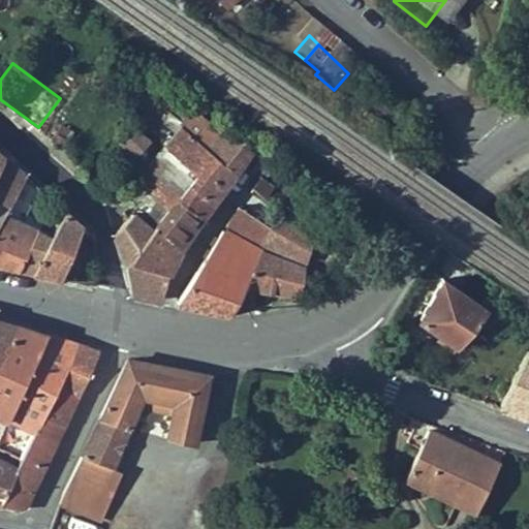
[(221,126),(197,105),(179,126),(194,139),(189,148),(209,164),(199,177),(220,192),(235,174),(206,148),(221,126)]
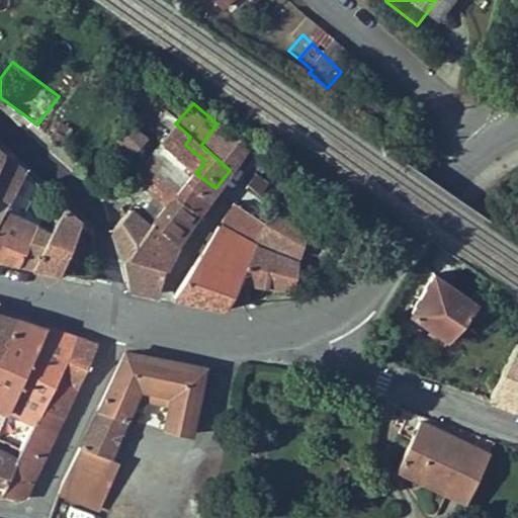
[(147,136),(130,120),(115,138),(133,152),(147,136)]
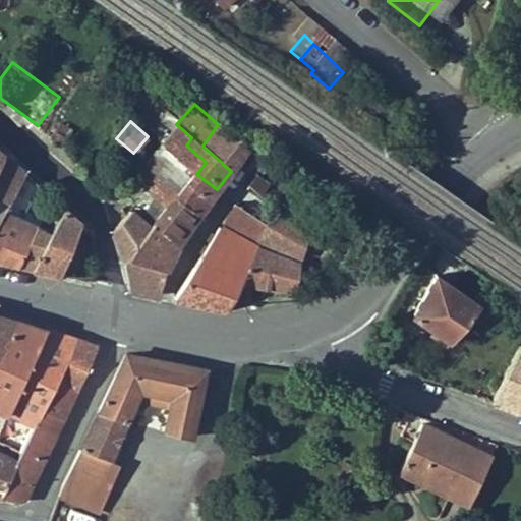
[(191,137),(176,124),(162,140),(159,143),(178,161),(159,188),(171,197),(181,183),(208,201),(217,189),(196,174),(206,162),(186,146),(191,137)]
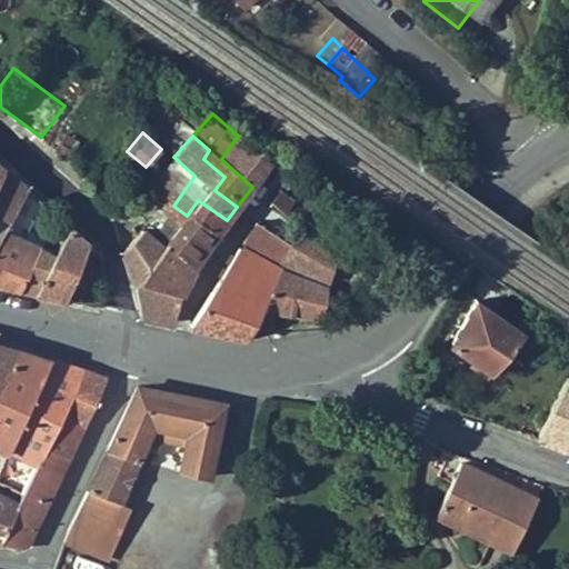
[(271,163),(238,136),(221,159),(252,187),(271,163)]
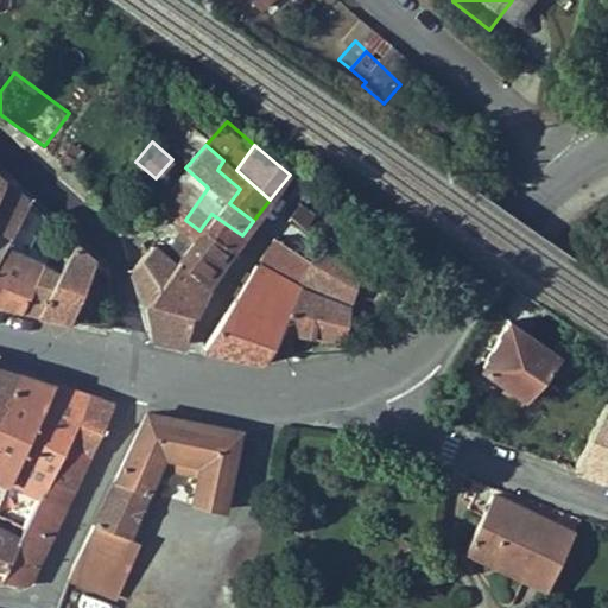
[(185,168),(151,207),(183,229),(195,238),(200,230),(185,220),(208,188),(185,168)]
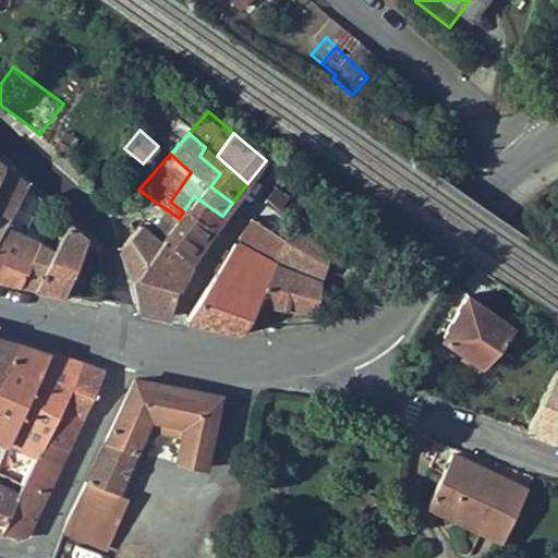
[(0,186),(9,170),(0,161),(0,186)]
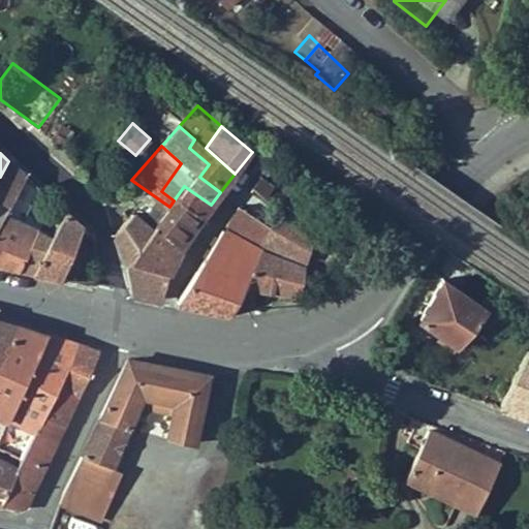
[(0,234),(28,180),(8,161),(0,177),(0,234)]
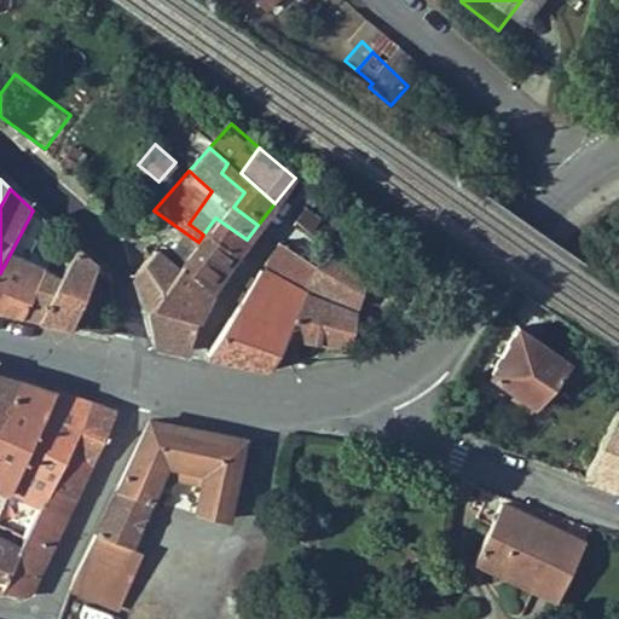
[(33,266),(52,227),(33,210),(0,273),(0,314),(29,322),(52,287),(64,293),(74,271),(64,265),(59,272),(53,268),(50,277),(33,266)]
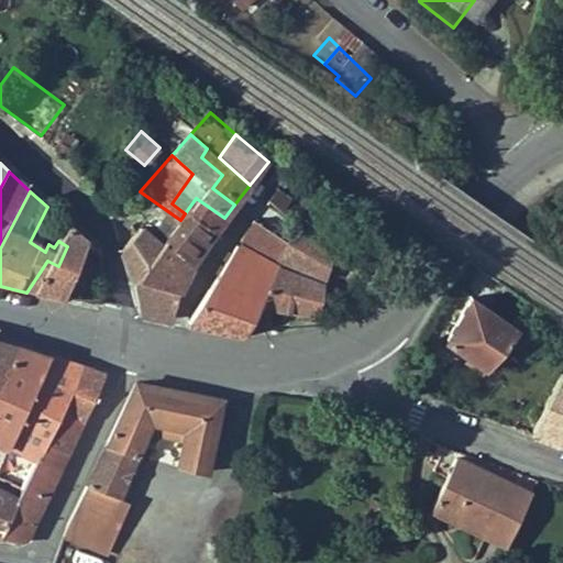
[(224,218),(196,198),(185,213),(212,232),(224,218)]
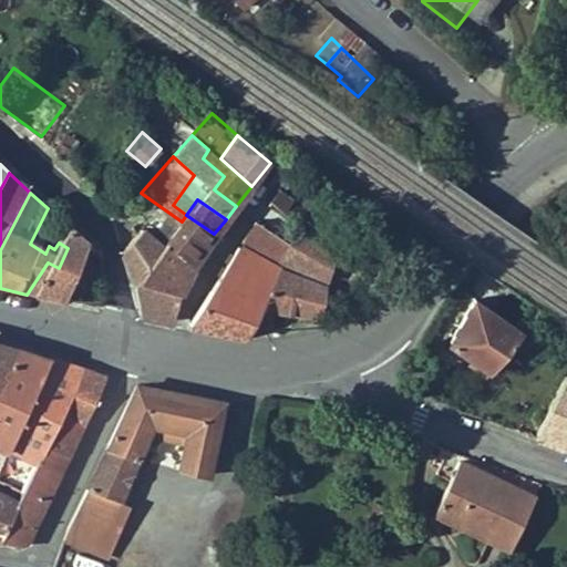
[(171,214),(162,225),(174,234),(182,222),(171,214)]
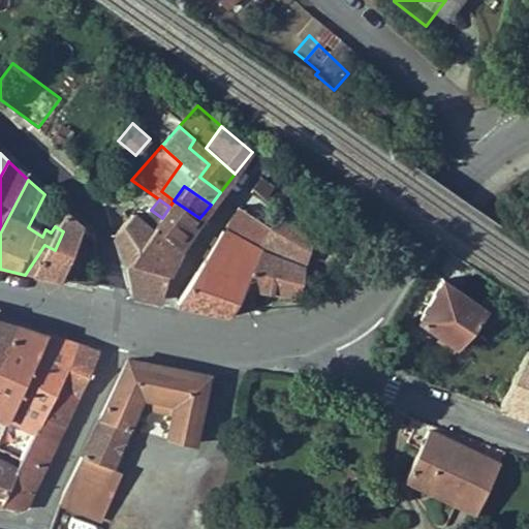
[(199,218),(174,200),(169,207),(162,218),(154,230),(179,249),(182,242),(199,218)]
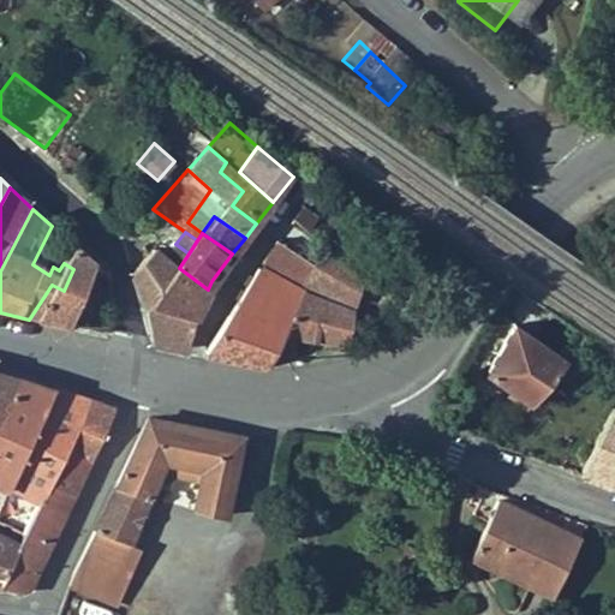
[(304,287),(315,262),(276,237),(260,263),(304,287)]
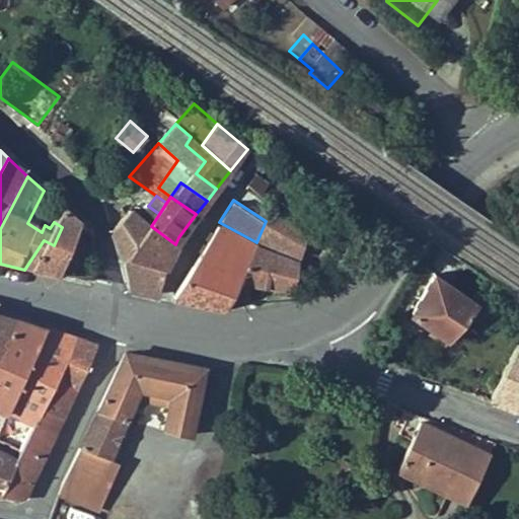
[(309,231),(274,204),(266,221),(303,244),(309,231)]
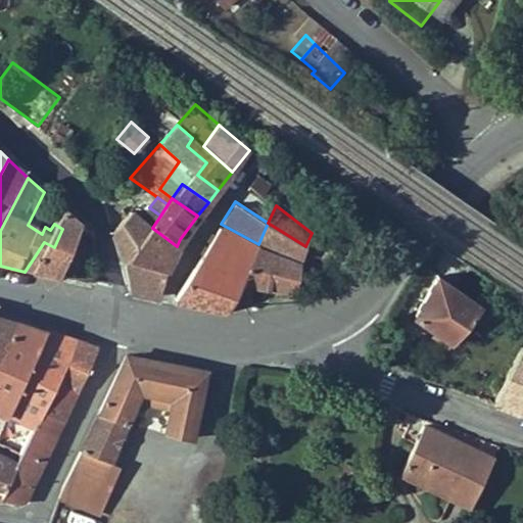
[(149,207),(140,220),(152,228),(160,216),(149,207)]
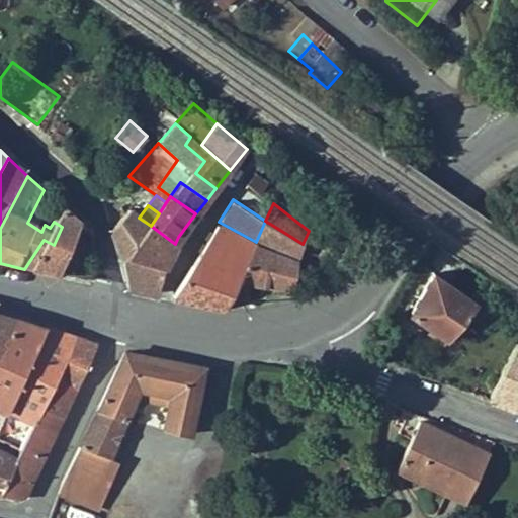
[(139,218),(130,210),(123,218),(110,234),(117,250),(122,265),(128,257),(151,226),(139,218)]
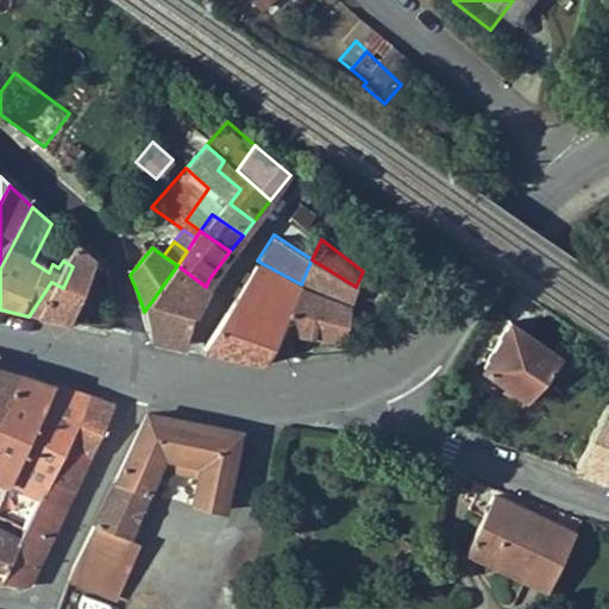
[(73,267),(63,288),(44,320),(74,327),(105,271),(81,251),(73,267)]
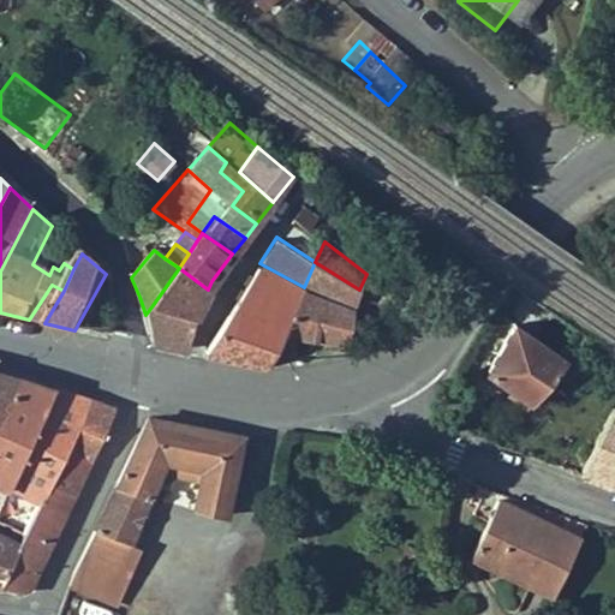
[(359,290),(315,262),(304,287),(354,305),(359,290)]
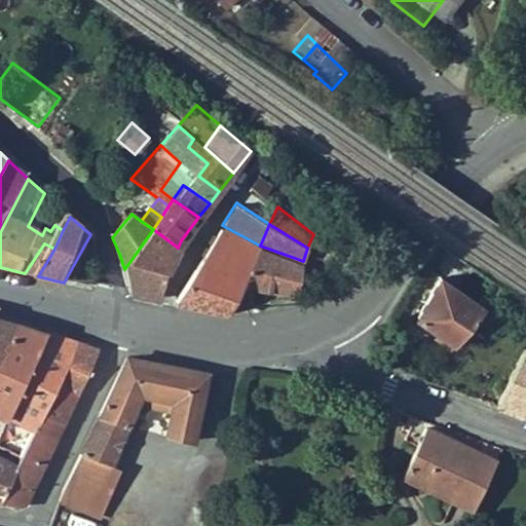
[(260,246),(222,225),(186,276),(174,300),(227,309),(260,246)]
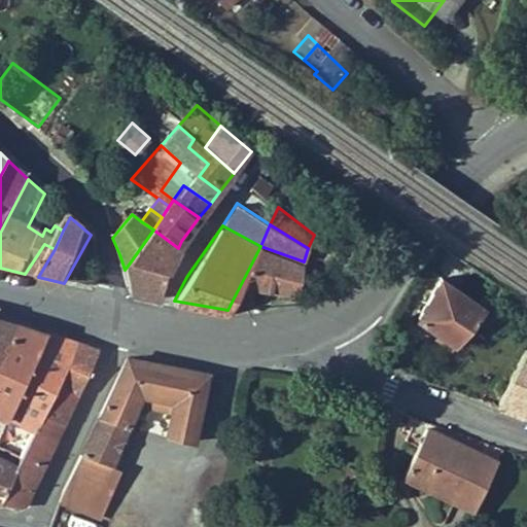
[(178,248),(153,230),(131,261),(168,273),(178,248)]
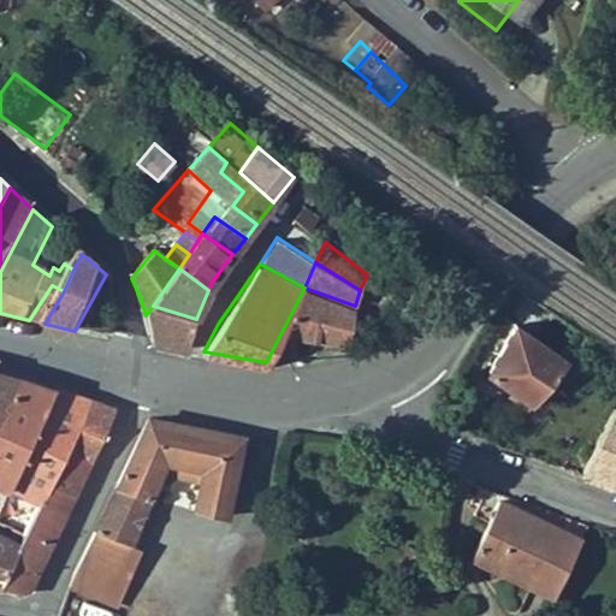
[(64,291),(52,285),(29,320),(45,324),(64,291)]
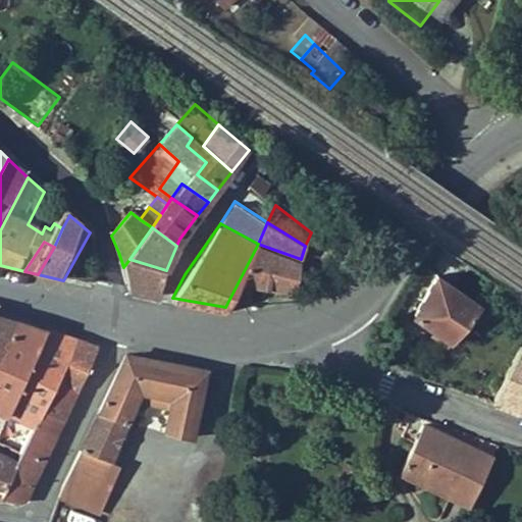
[(301,259),(258,244),(225,307),(245,304),(251,283),(295,291),(301,259)]
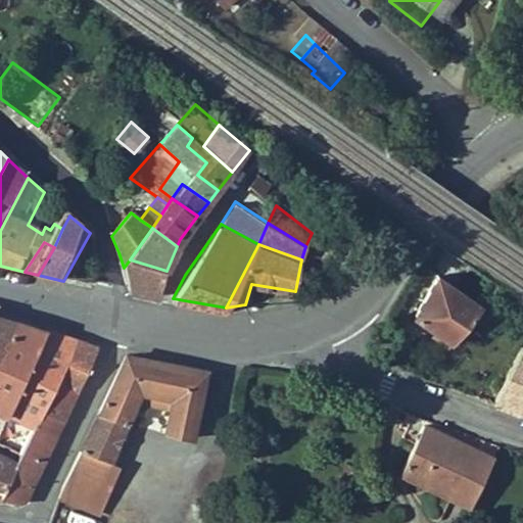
[(167,271),(130,259),(124,268),(127,280),(128,291),(155,296),(167,271)]
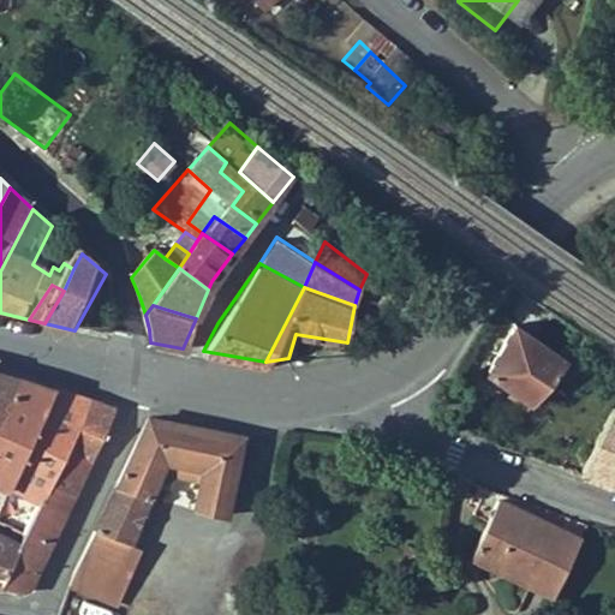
[(530,399),(563,351),(512,316),(478,364),(530,399)]
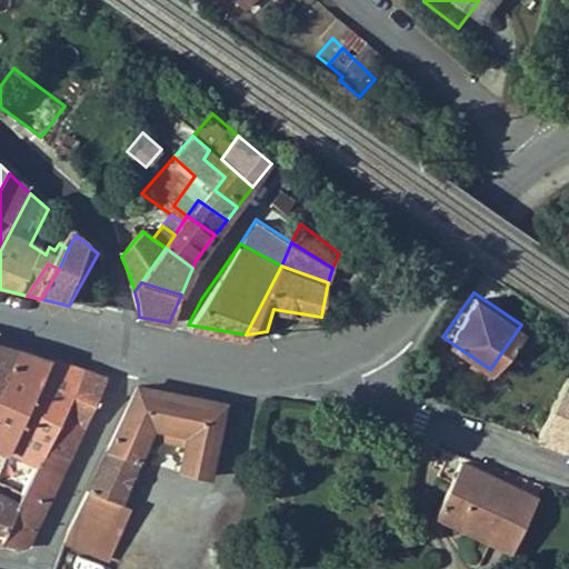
[(0,353),(0,409),(25,359),(13,356),(12,358),(0,353)]
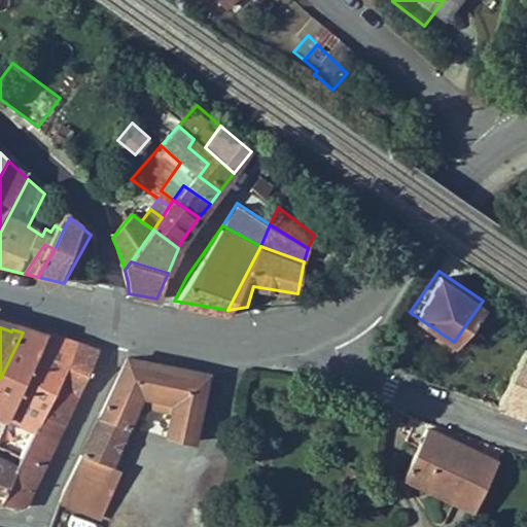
[(0,379),(0,436),(2,437),(51,342),(23,332),(0,379)]
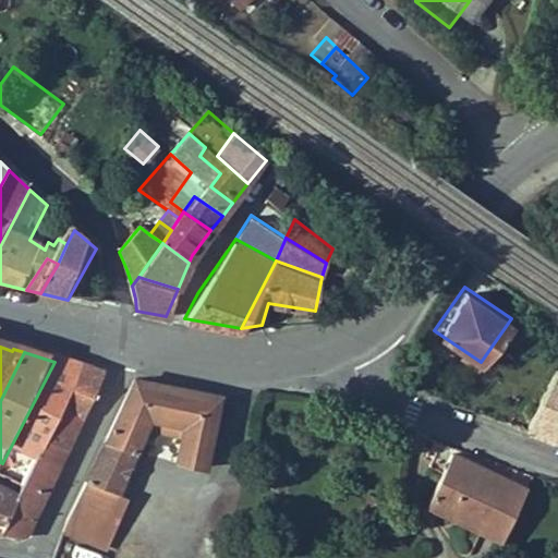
[(55,362),(2,463),(31,474),(36,464),(41,453),(82,372),(55,362)]
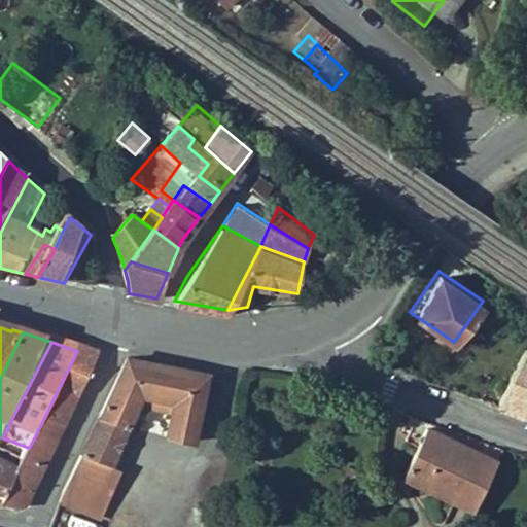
[(526,346),(525,345),(493,405),(526,416),(526,346)]
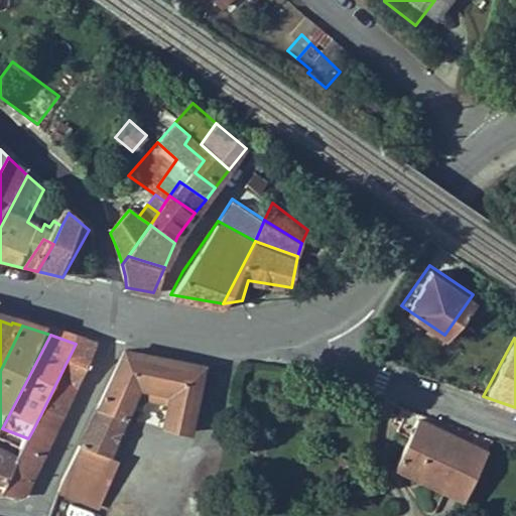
[(98,352),(76,344),(38,419),(59,428),(98,352)]
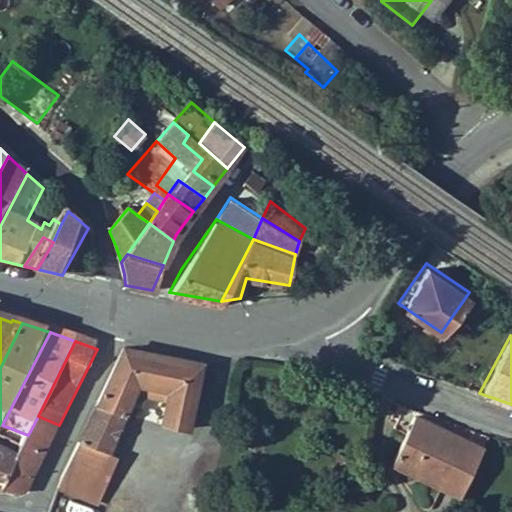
[(189,441),(202,376),(122,359),(76,457),(103,469),(132,405),(165,412),(161,436),(189,441)]
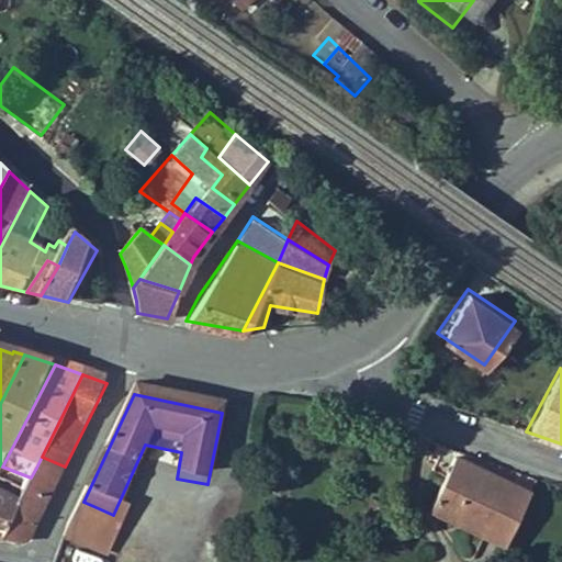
[(503,542),(529,487),(456,451),(429,507),(503,542)]
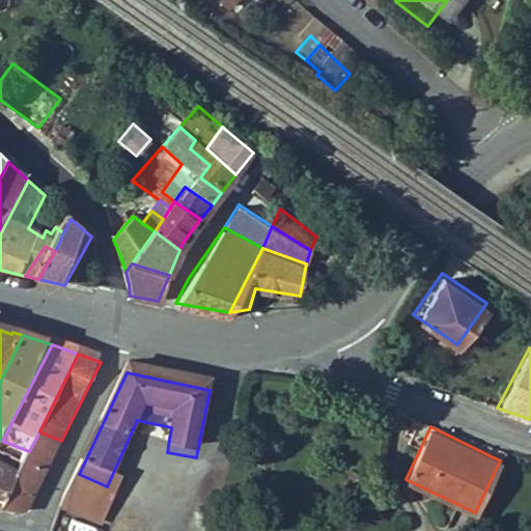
[(61,441),(39,431),(34,442),(29,451),(18,475),(0,507),(0,514),(21,521),(61,441)]
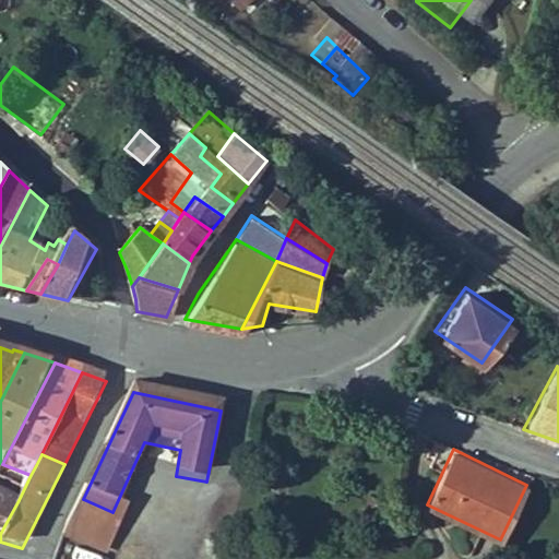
[(0,534),(19,500),(0,492),(0,534)]
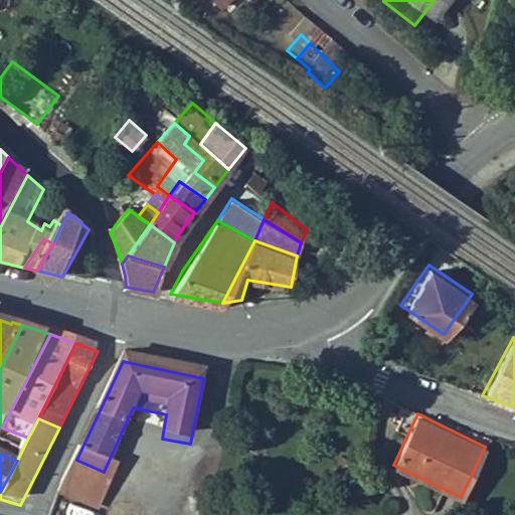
[(87,508),(104,472),(76,460),(57,497),(87,508)]
